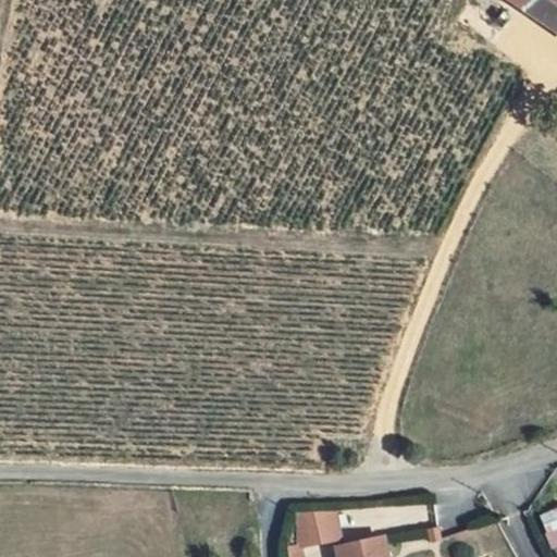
[(556,0),(499,0),(556,36),(556,0)]
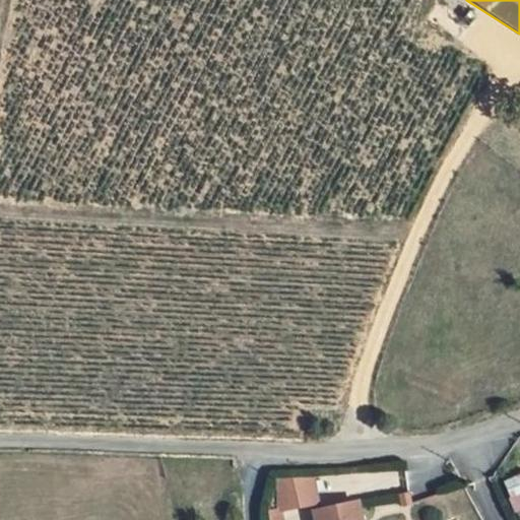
[(519,475),(504,482),(516,512),(519,510),(519,475)]
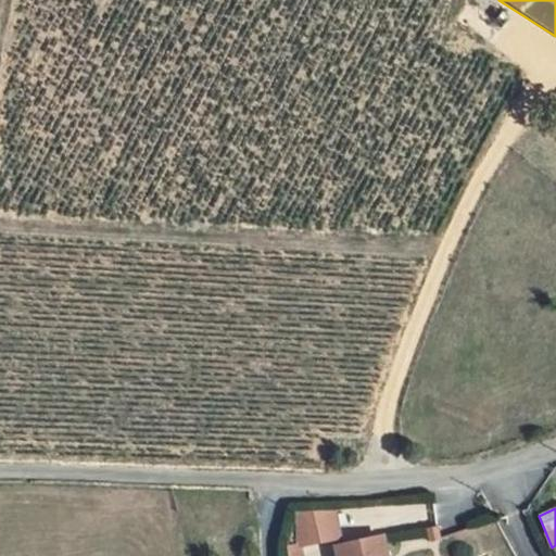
[(368,555),(365,539),(382,535),(377,513),(329,522),(336,555),(368,555)]
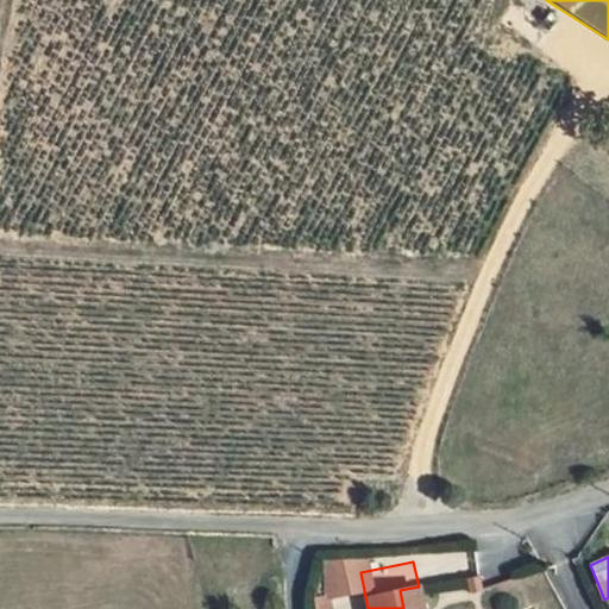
[(305,570),(309,608),(325,608),(318,570),(305,570)]
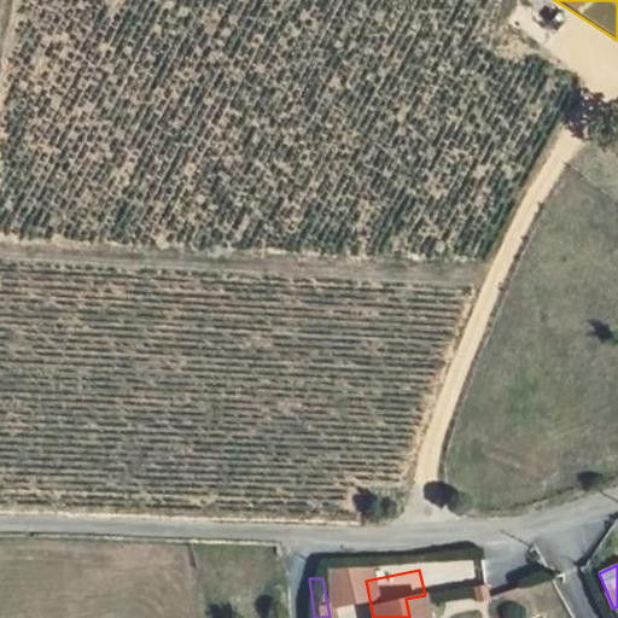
[(425,595),(406,599),(409,617),(429,614),(425,595)]
